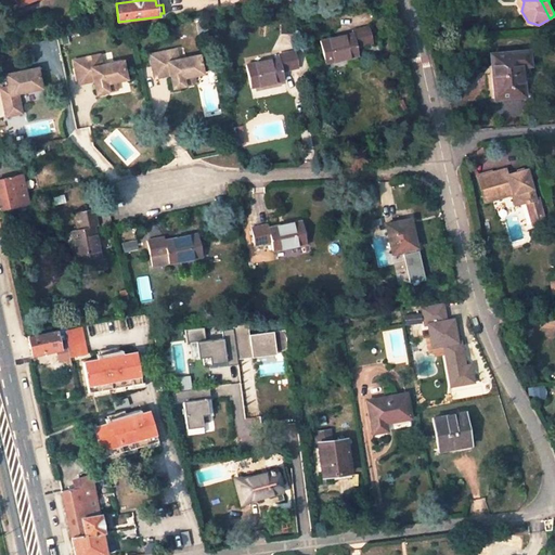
[(352,33),(320,40),(325,63),(358,55),(356,47),(372,42),(368,26),(351,29),(352,33)]
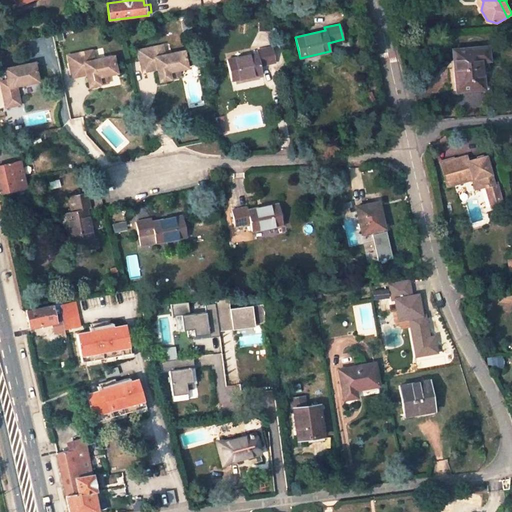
[(163,46),(139,51),(144,73),(158,70),(161,82),(172,80),(170,72),(178,70),(189,68),(185,51),(165,55),(163,46)]
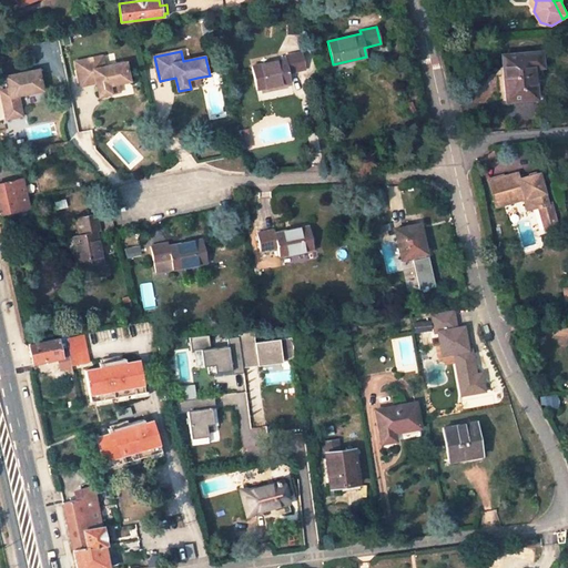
[(302,51),(285,56),(285,59),(251,67),(256,89),(291,81),(288,72),(305,69),(302,51)]
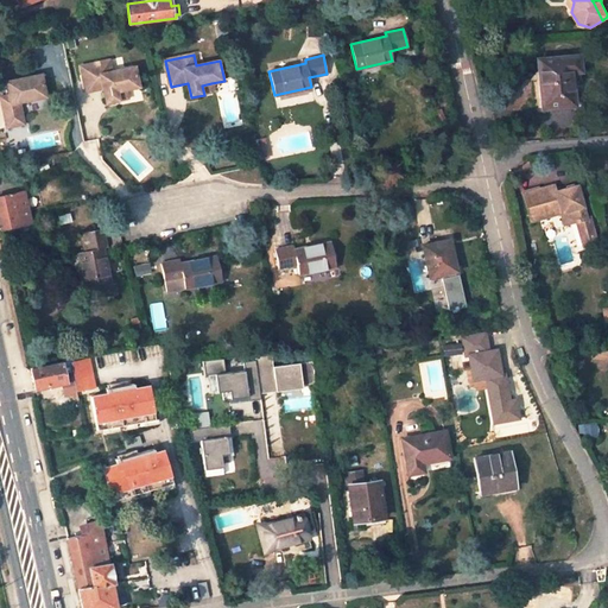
[(580,71),(578,56),(538,61),(543,107),(574,105),(570,73),(580,71)]
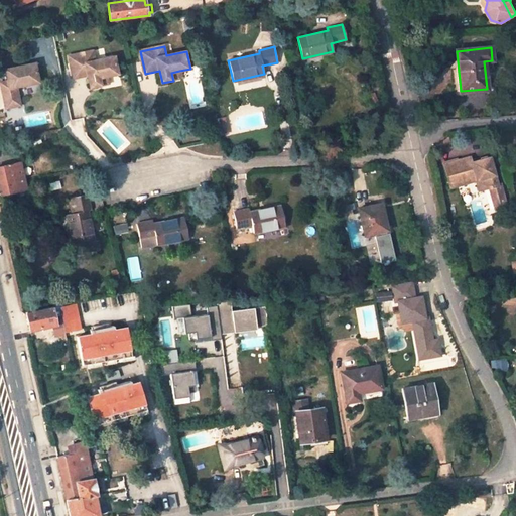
[(93,51),(69,56),(74,79),(89,76),(91,88),(102,86),(101,79),(119,74),(115,56),(96,60),(93,51)]
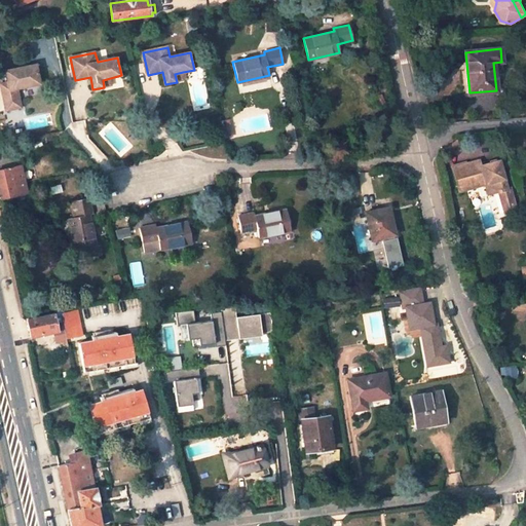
[(35,65),(4,71),(6,83),(0,84),(0,88),(4,111),(20,108),(16,92),(13,94),(12,89),(39,84),(35,65)]
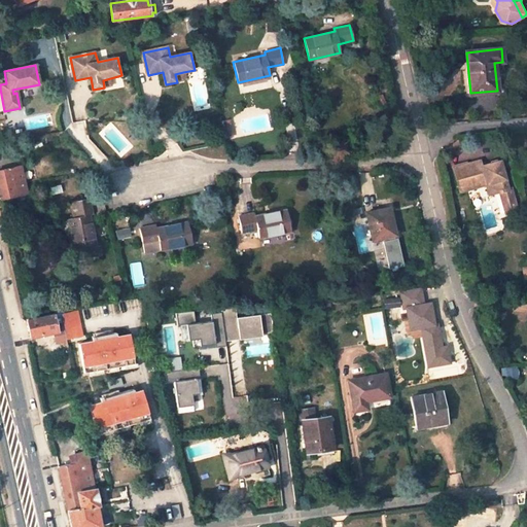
[(183,72),(175,74),(177,82),(184,80),(183,72)]
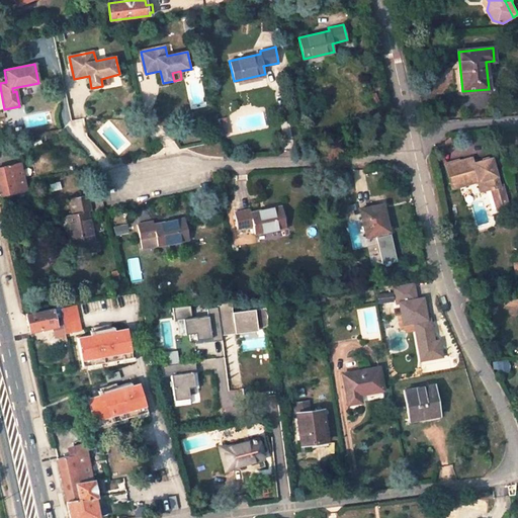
[(108,77),(101,79),(102,86),(110,84),(108,77)]
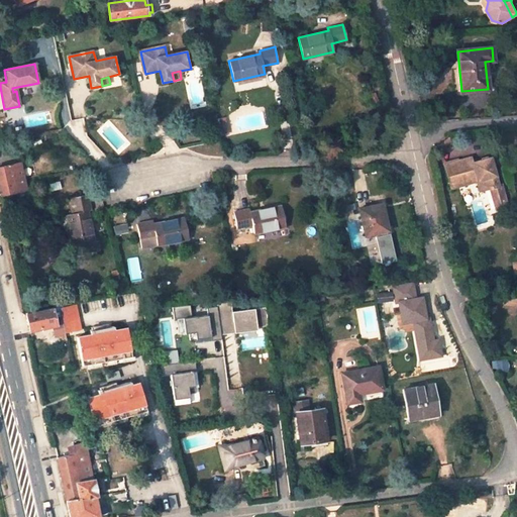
[(468,164),(461,166),(459,157),(438,162),(443,184),(471,178),(474,188),(485,185),(492,183),(486,157),(467,162),(468,164)]
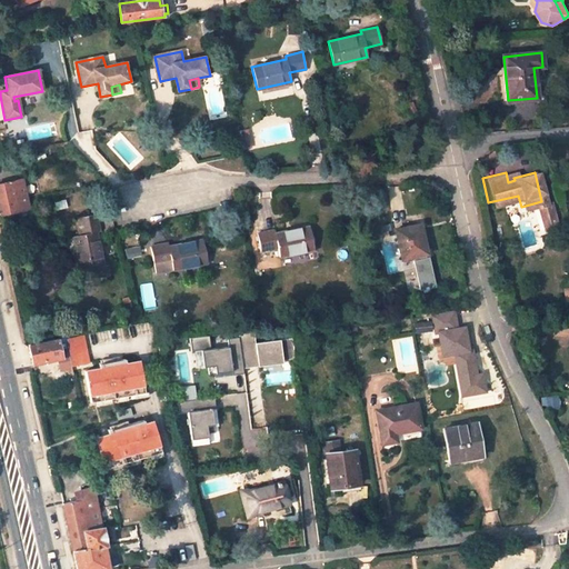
[(21,180),(0,185),(0,213),(27,208),(21,180)]
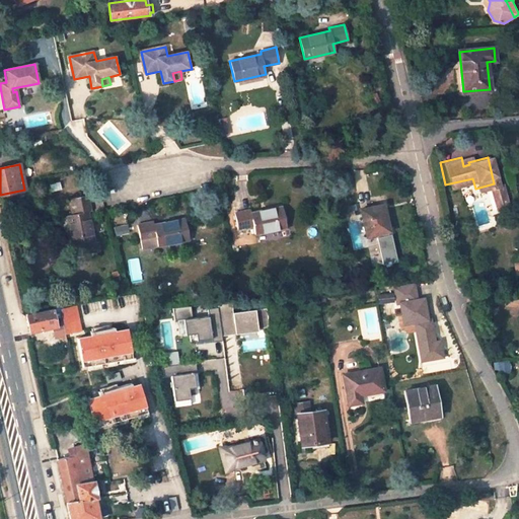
[(492,206),(502,204),(497,183),(494,183),(487,186),(492,206)]
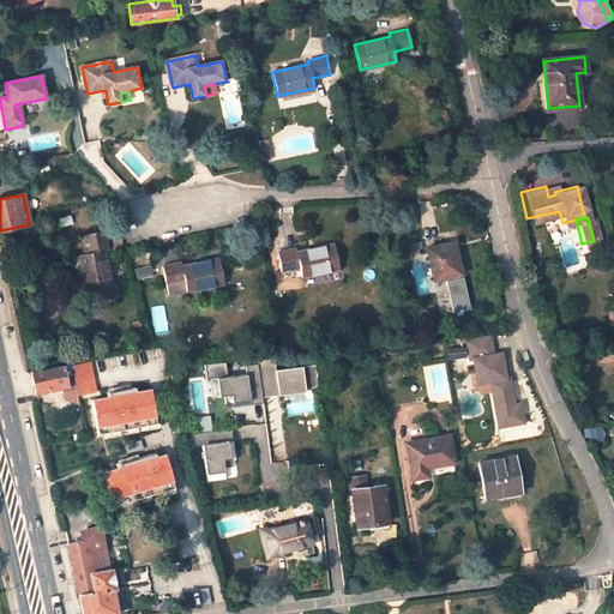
[(112,287),(104,251),(108,250),(104,232),(84,235),(88,253),(79,256),(86,293),(98,290),(101,301),(118,296),(115,286),(112,287)]
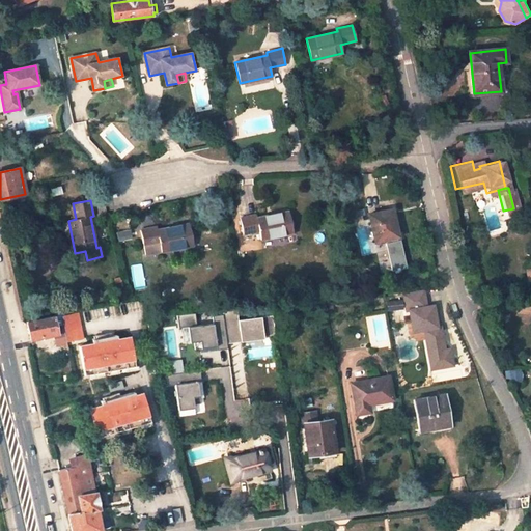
[(394,220),(392,210),(368,215),(375,242),(385,240),(397,236),(393,220),(394,220)]
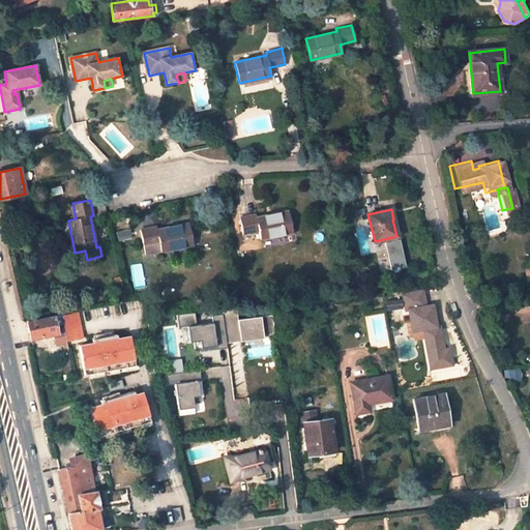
[(288,211),(256,217),(255,215),(239,218),(242,234),(259,231),(260,239),(292,233),(288,211)]
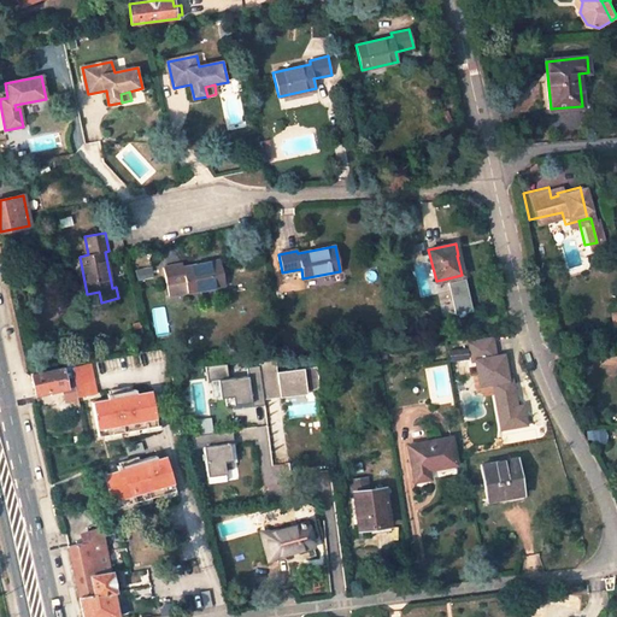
[(187,293),(224,286),(219,259),(183,266),(182,264),(163,268),(169,295),(178,293),(177,285),(184,283),(187,293)]
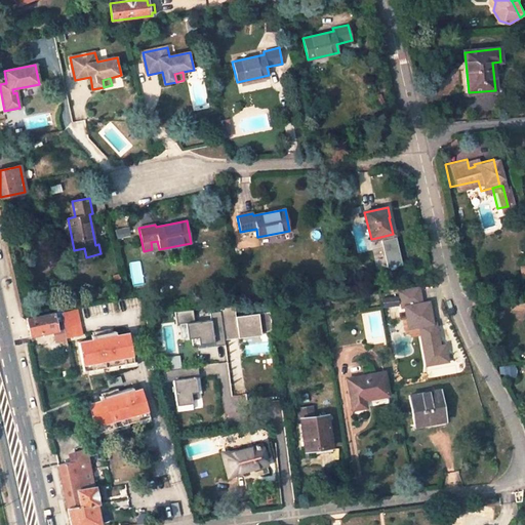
[(393,234),(380,237),(387,266),(401,263),(395,235),(393,236),(393,234)]
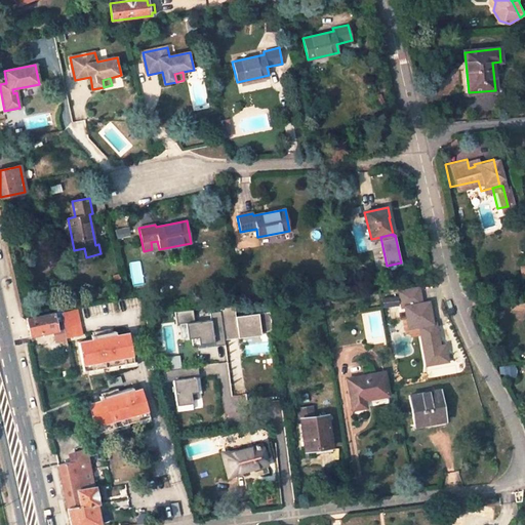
[(419,326),(427,365),(448,361),(445,346),(440,347),(436,323),(433,323),(430,301),(422,303),(419,287),(400,290),(402,307),(405,307),(409,328),(419,326)]
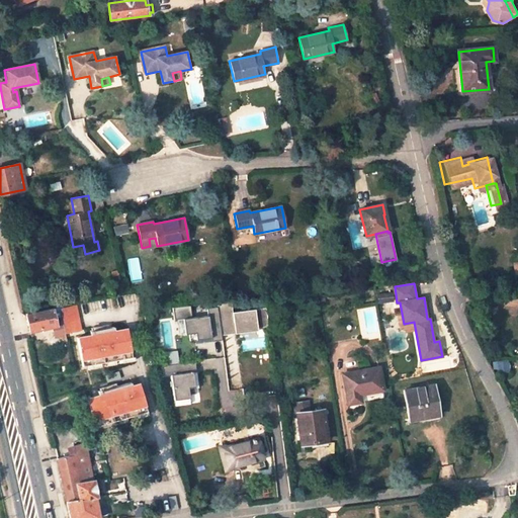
[(393,301),(393,293),(377,295),(378,303),(393,301)]
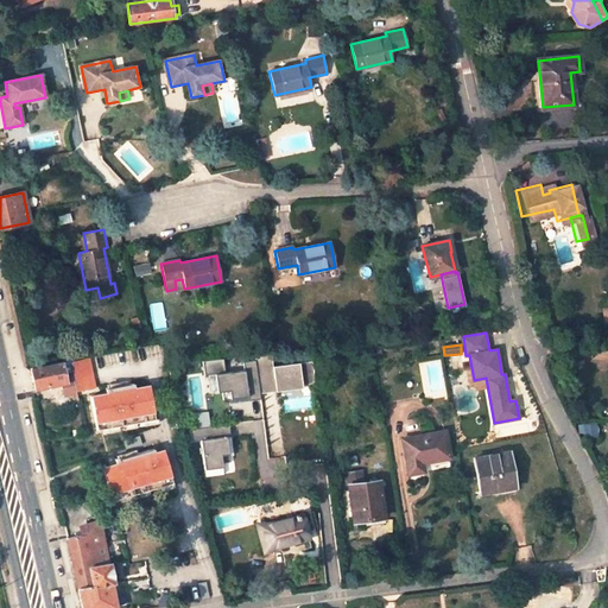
[(244,371),(215,375),(217,393),(222,393),(223,400),(247,397),(248,401),(260,399),(259,392),(258,378),(273,375),(276,387),(301,384),(315,382),(312,361),(273,367),(272,354),(255,356),(255,361),(242,362),(244,371)]
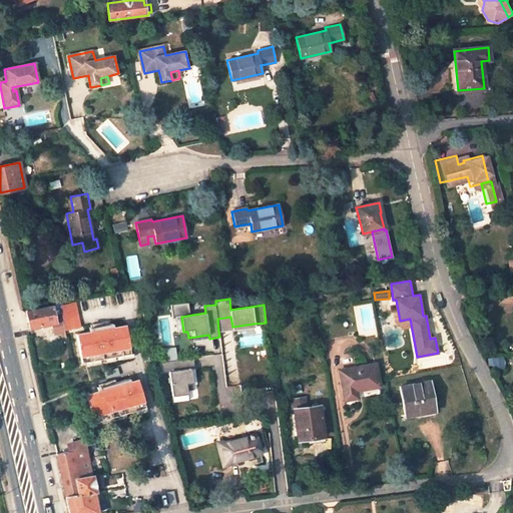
[(74,301),(59,304),(64,330),(79,327),(74,301)]
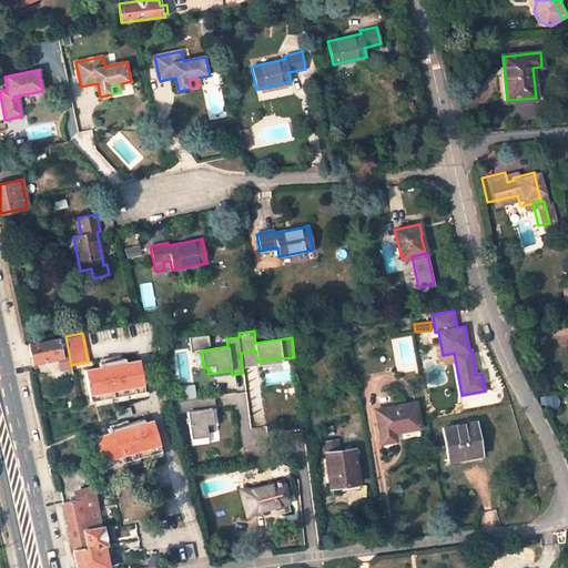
[(32,364),(61,357),(57,338),(29,344),(32,364)]
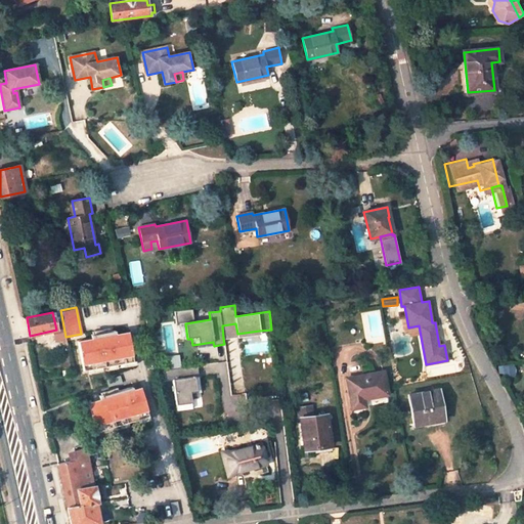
[(222,325),(223,338),(259,334),(259,331),(237,334),(235,323),(222,325)]
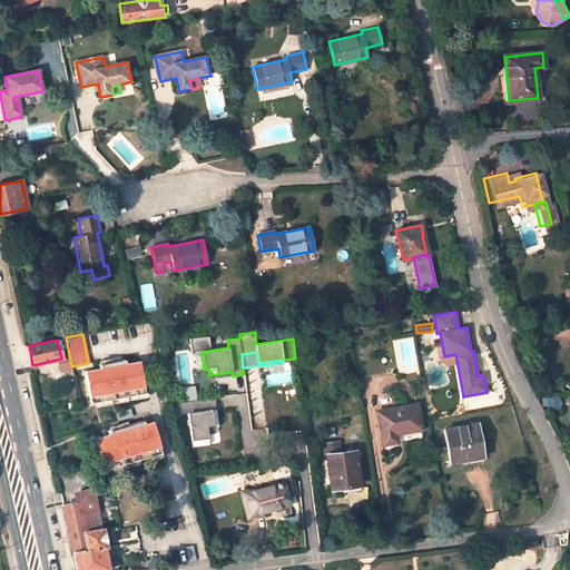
[(144,393),(138,362),(125,364),(124,360),(97,365),(98,370),(84,372),(89,403),(144,393)]
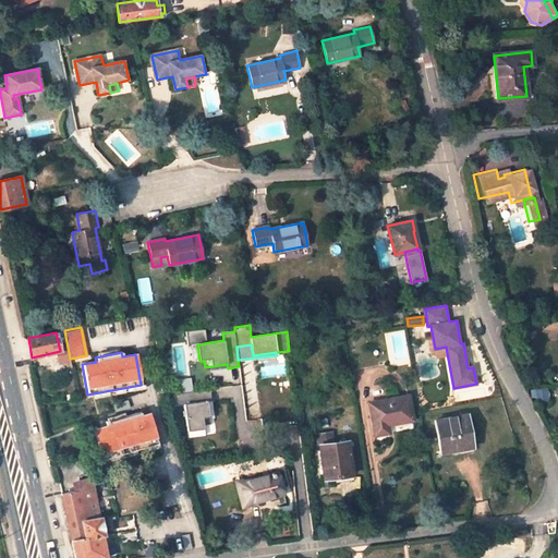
[(176,405),(183,404),(186,432),(204,429),(203,425),(210,424),(207,402),(211,401),(209,390),(192,392),(191,386),(185,387),(186,392),(174,395),(176,405)]
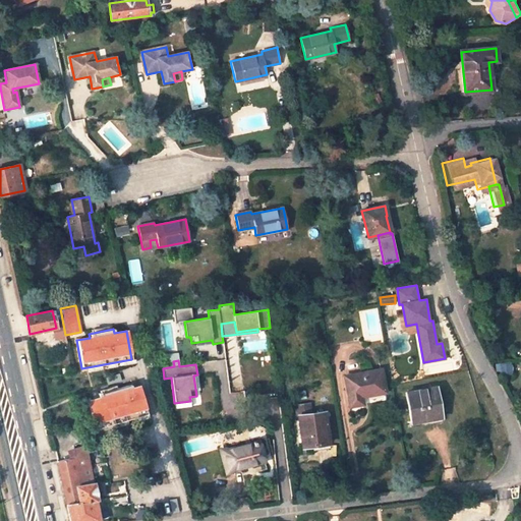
[(511,363),(500,364),(501,369),(500,371),(505,375),(506,373),(512,373),(511,363)]
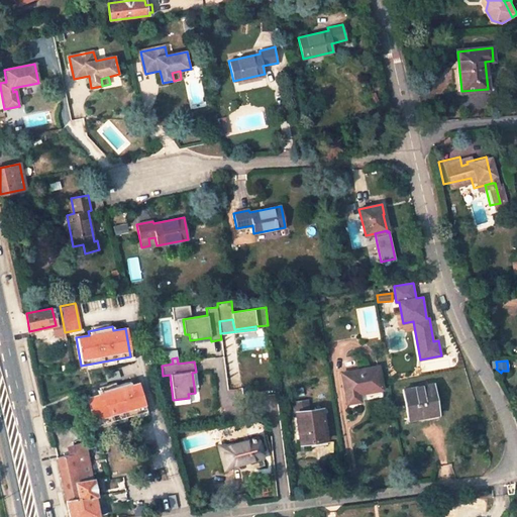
[(359,401),(357,394),(383,390),(378,367),(341,374),(346,403),(359,401)]
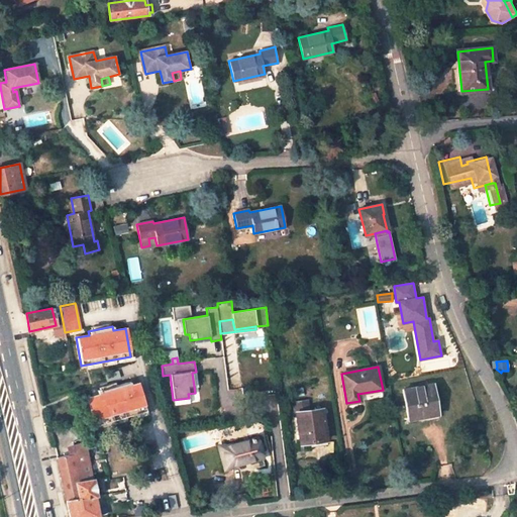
[(146,410),(137,383),(130,385),(129,382),(97,391),(98,395),(86,398),(94,426),(146,410)]
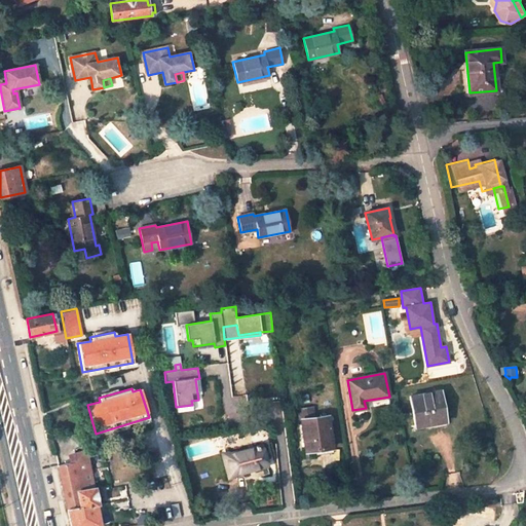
[(425,422),(426,424),(445,421),(440,391),(409,397),(414,424),(425,422)]
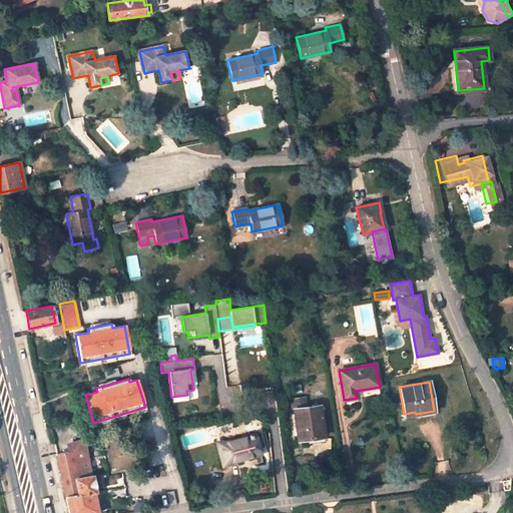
[(309,444),(324,441),(319,406),(293,409),(298,440),(308,439),(309,444)]
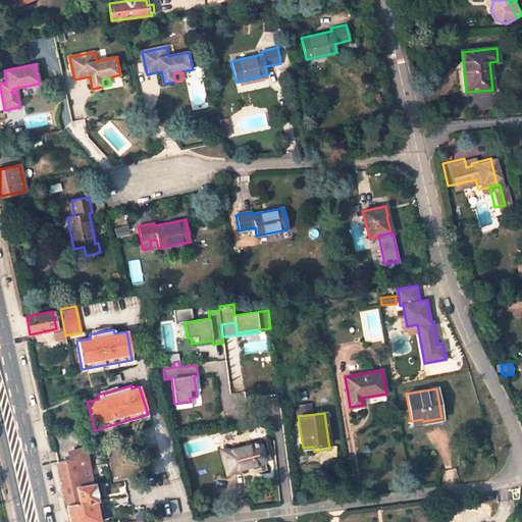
[(225,472),(265,462),(259,442),(220,453),(225,472)]
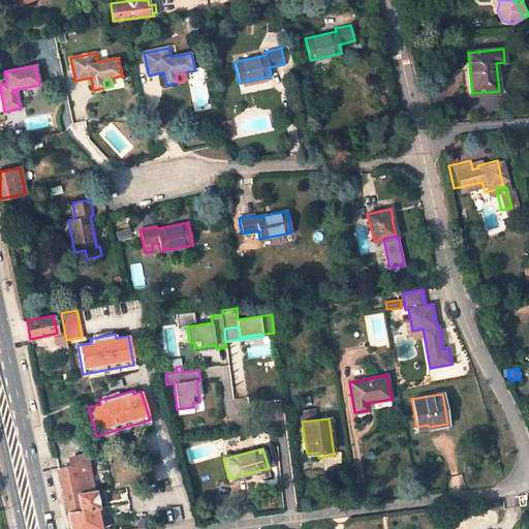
[(94,492),(86,454),(70,459),(71,465),(58,468),(67,512),(81,509),(78,495),(94,492)]
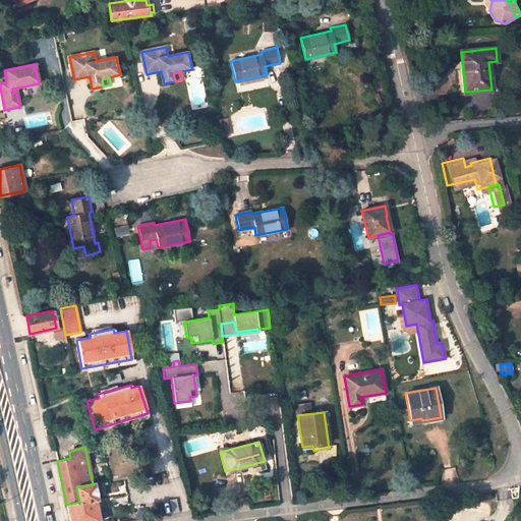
[(70,520),(100,520),(93,484),(76,487),(79,502),(66,505),(70,520)]
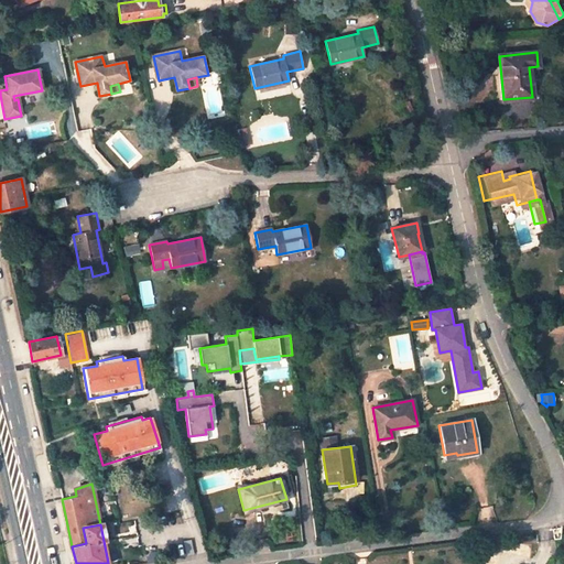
[(194,554),(191,539),(183,541),(186,555),(194,554)]
